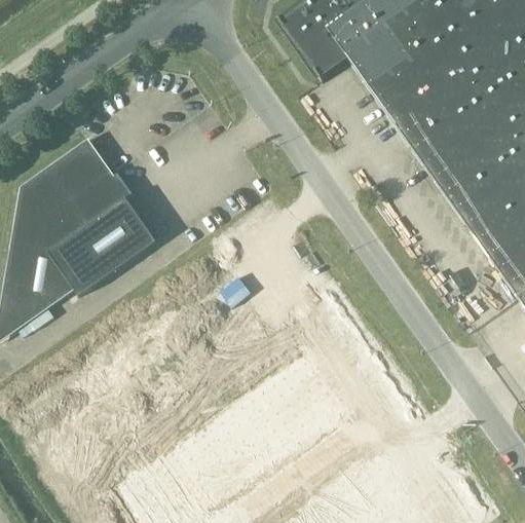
[(310,0),(280,22),(319,75),(346,55),(519,299),(524,294),(524,0),(310,0)]
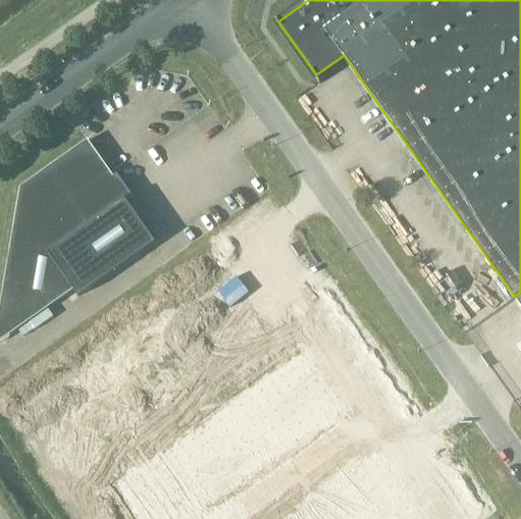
[(79,295),(155,240),(124,197),(132,192),(117,171),(114,174),(88,138),(21,185),(0,308),(0,328),(12,331),(73,288),(79,295)]
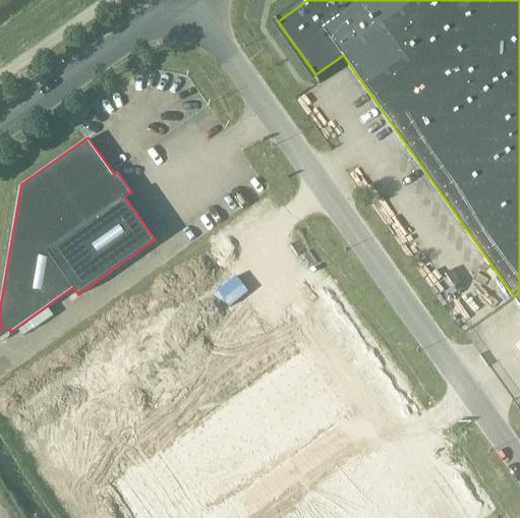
[(232,250),(205,271),(228,304),(255,284),(232,250)]
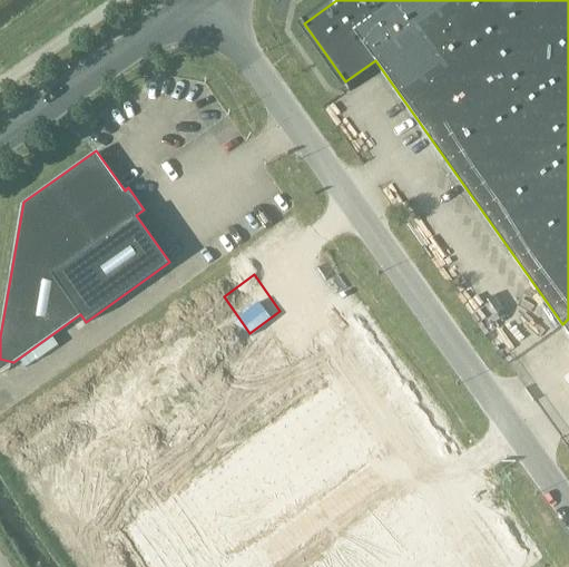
[(224,296),(194,318),(219,354),(249,333),(224,296)]
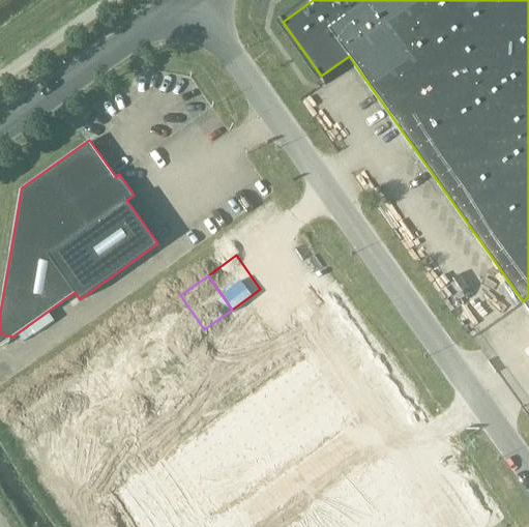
[(260,289),(232,310),(257,344),(285,323),(260,289)]
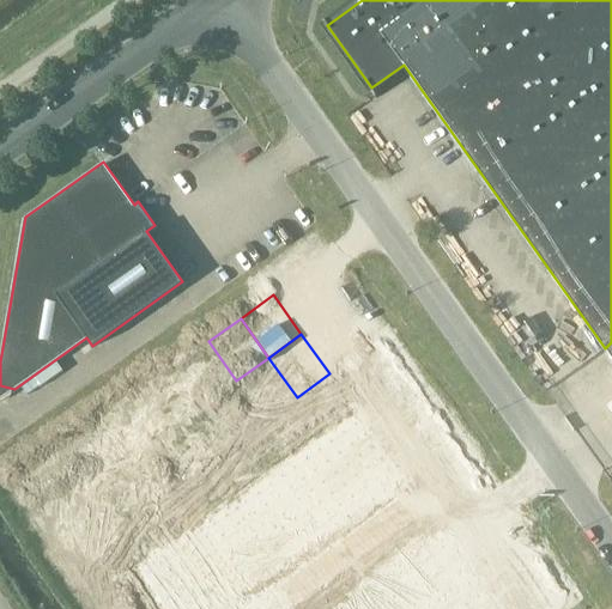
[(208,341),(176,364),(204,403),(236,381),(208,341)]
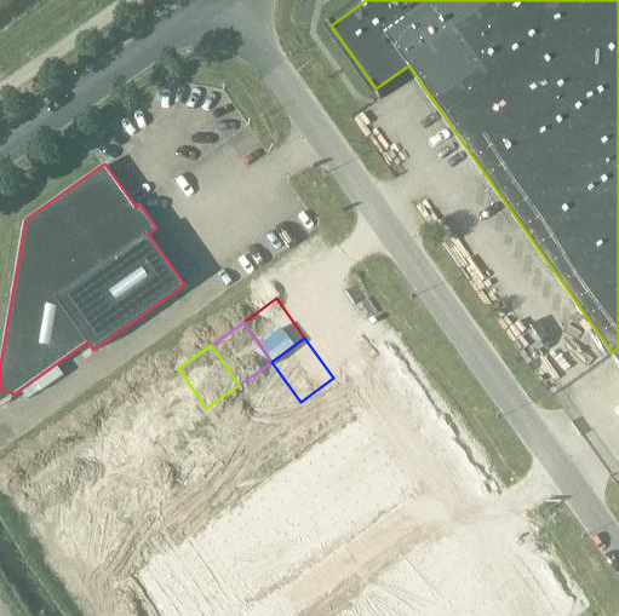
[(271,362),(239,385),(268,425),(301,402),(271,362)]
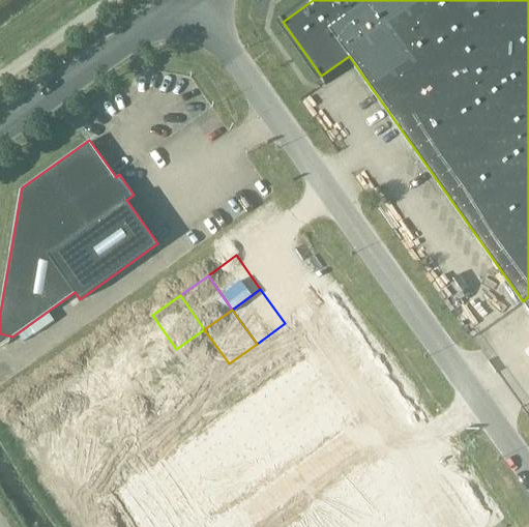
[(152,315),(124,334),(148,369),(176,349),(152,315)]
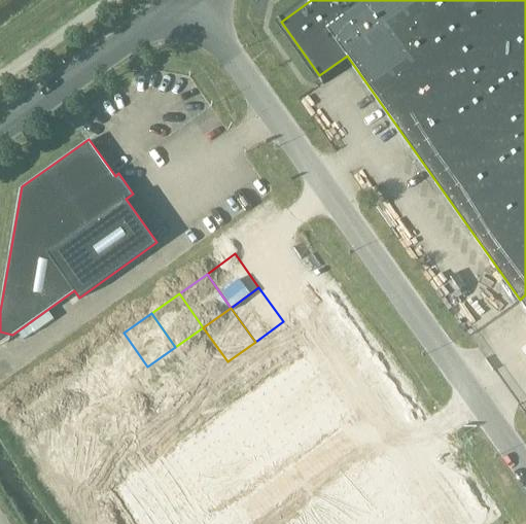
[(203,327),(175,347),(200,381),(228,361),(203,327)]
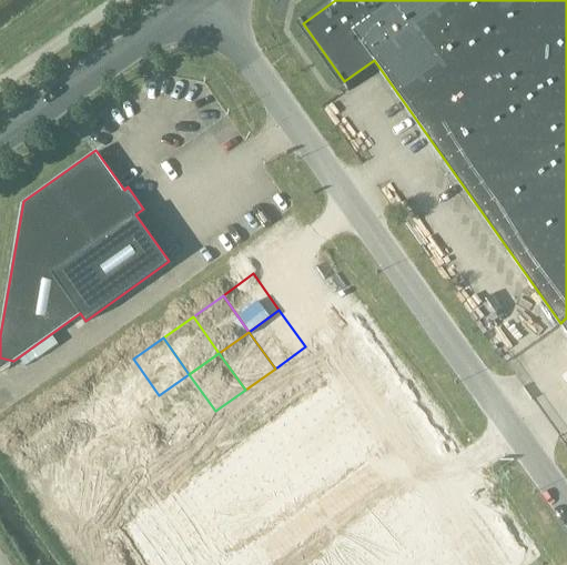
[(133,359),(103,381),(129,416),(159,395),(133,359)]
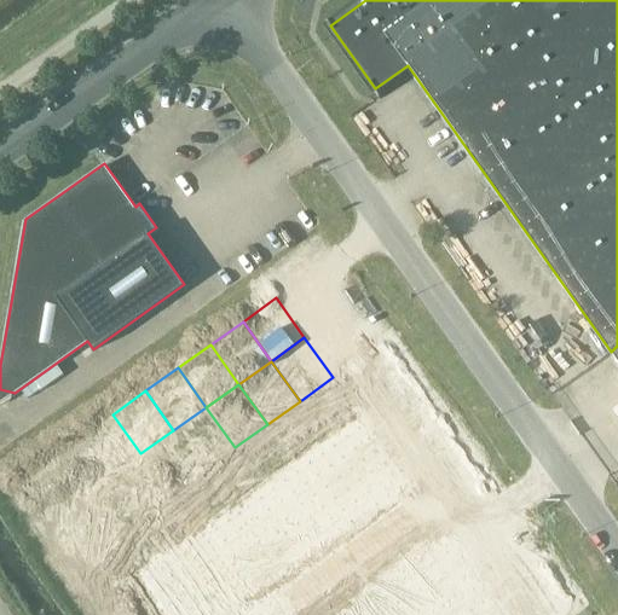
[(206,407),(173,430),(202,470),(235,447),(206,407)]
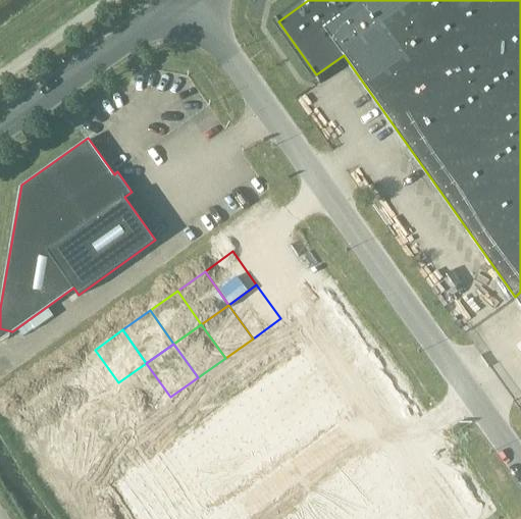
[(352,411),(305,346),(197,422),(244,488),(352,411)]
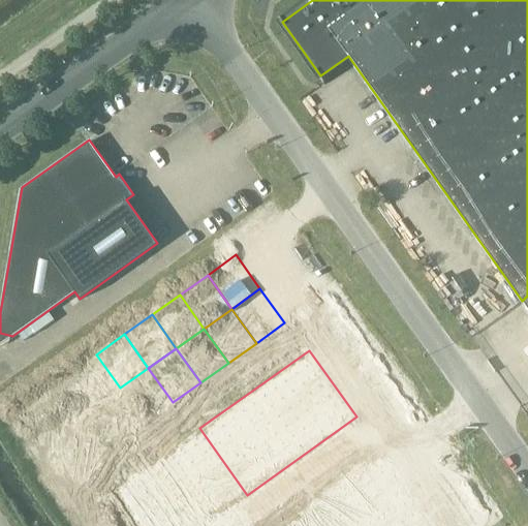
[(96,354),(68,374),(92,408),(120,388),(96,354)]
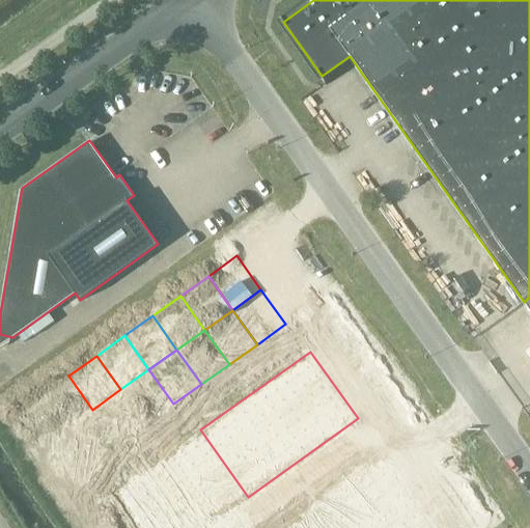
[(148,369),(120,389),(145,423),(173,404),(148,369)]
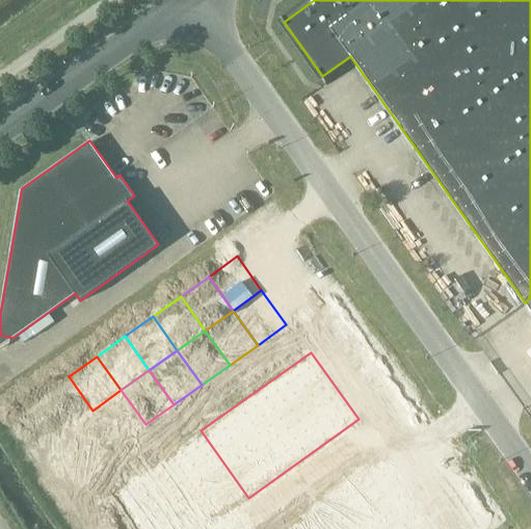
[(69,376),(33,400),(58,434),(93,411),(69,376)]
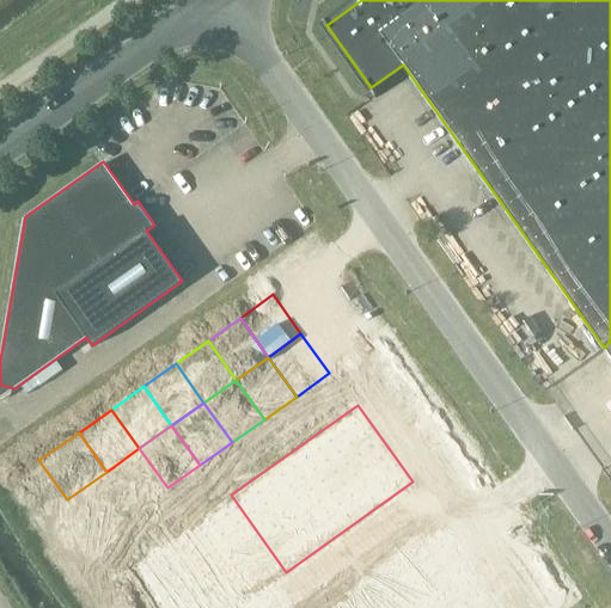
[(139,448),(107,472),(134,511),(167,487),(139,448)]
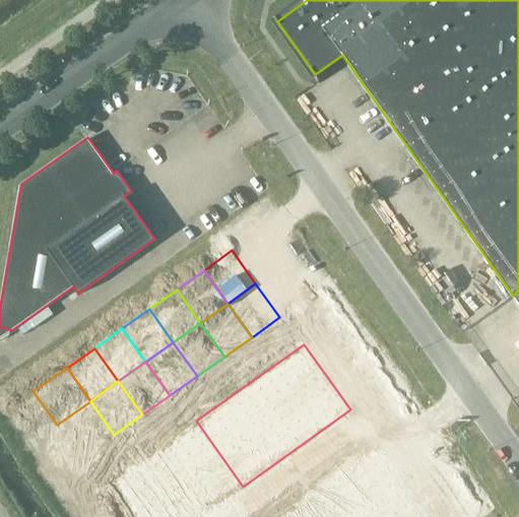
[(90,401),(57,425),(80,458),(114,435),(90,401)]
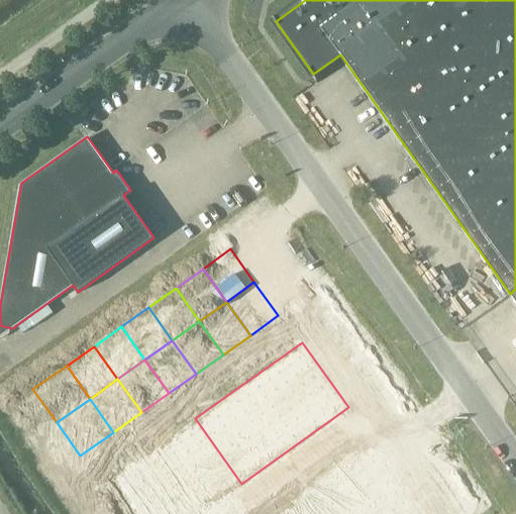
[(195,418),(167,438),(212,504),(241,484),(195,418)]
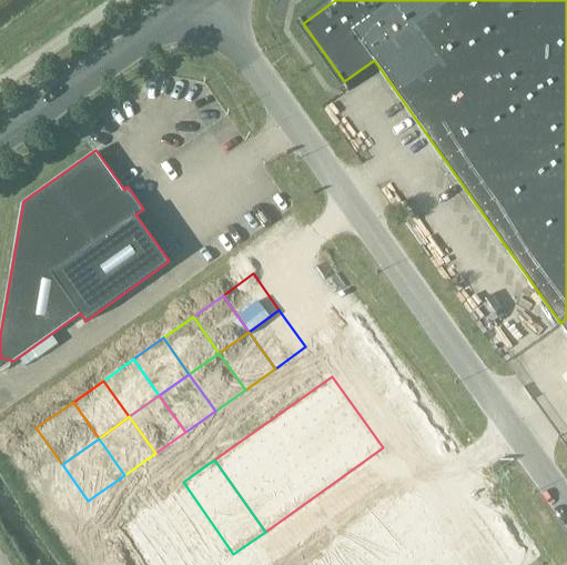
[(241,564),(233,554),(183,482),(123,524),(152,564),(241,564)]
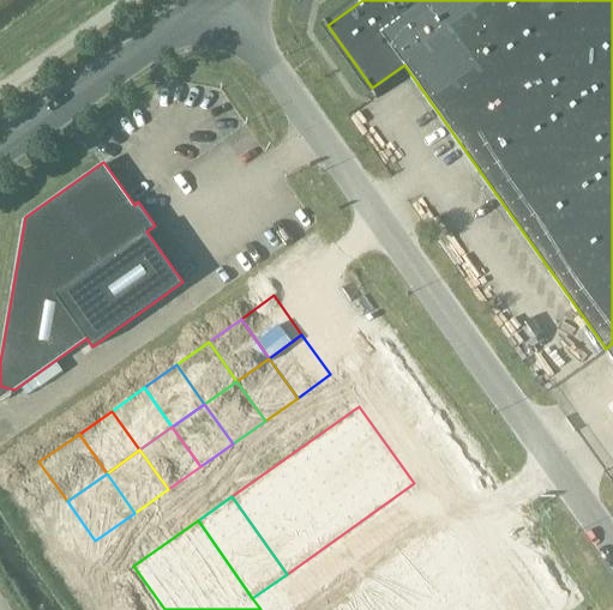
[(406,609),(504,609),(445,527),(380,573),(406,609)]
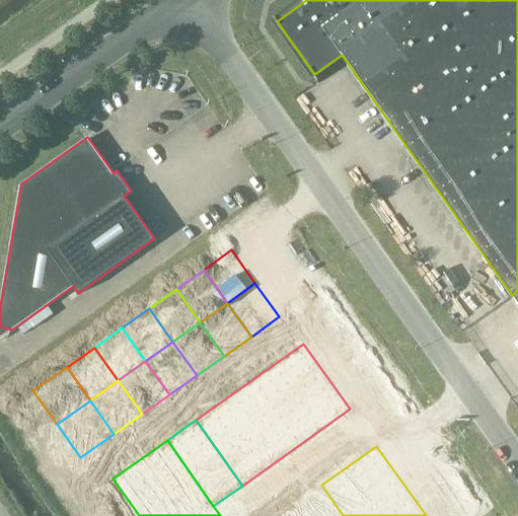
[(302,515),(343,515),(321,485),(294,504),(302,515)]
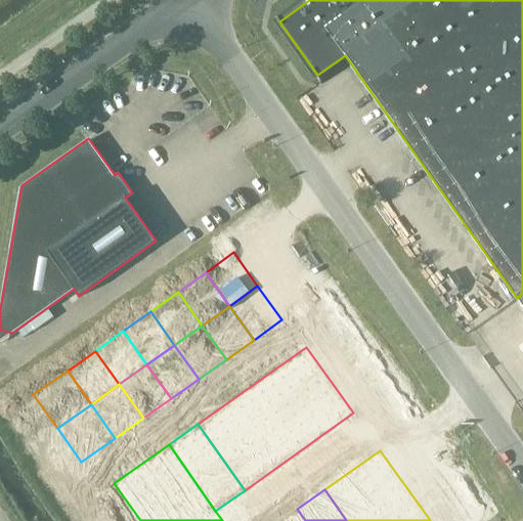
[(305,520),(297,509),(279,520),(305,520)]
